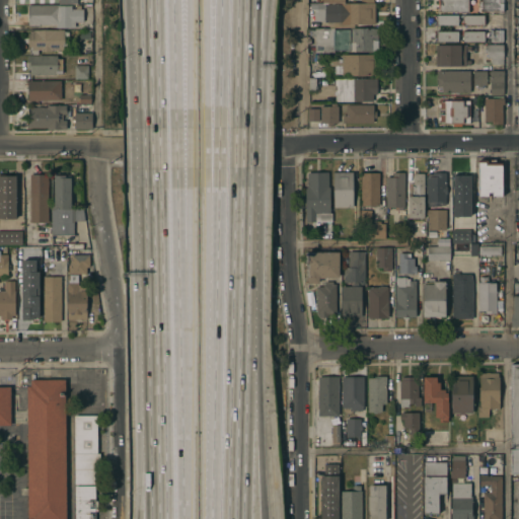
[(467,0),(467,12),(457,12),(457,11),(436,11),(436,7),(438,7),(438,0),(467,0)]
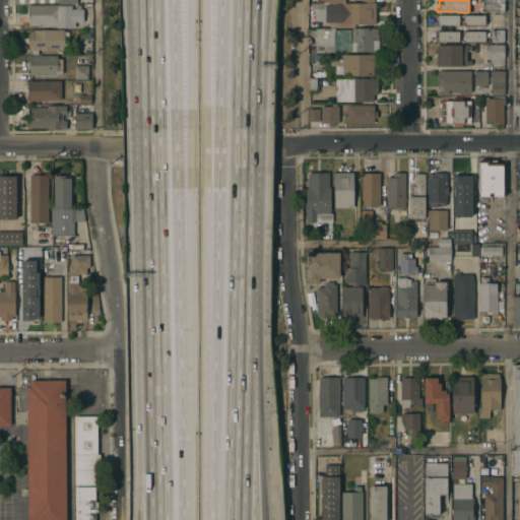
[(482,11),(482,5),(479,5),(479,0),(504,0),(504,10),(482,11)]
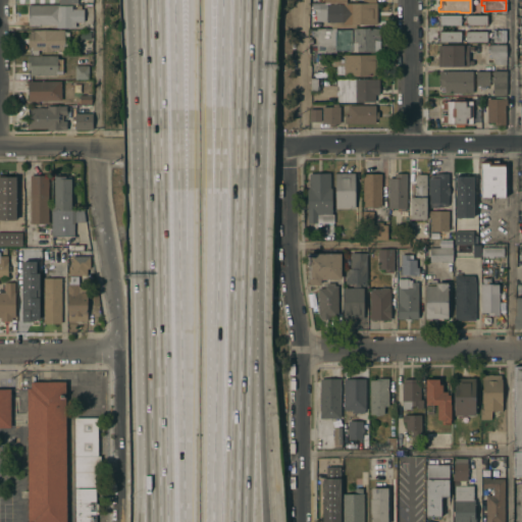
[(376,24),(355,24),(355,28),(330,28),(330,21),(326,22),(326,20),(315,20),(315,8),(325,8),(325,4),(343,4),(343,3),(376,3),(376,24)]
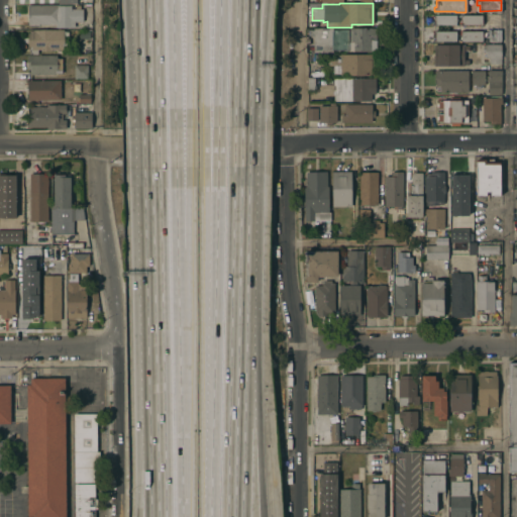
[(56,27),(56,23),(27,24),(26,5),(56,4),(57,5),(70,5),(70,8),(82,8),(82,21),(74,21),(74,26),(56,27)]
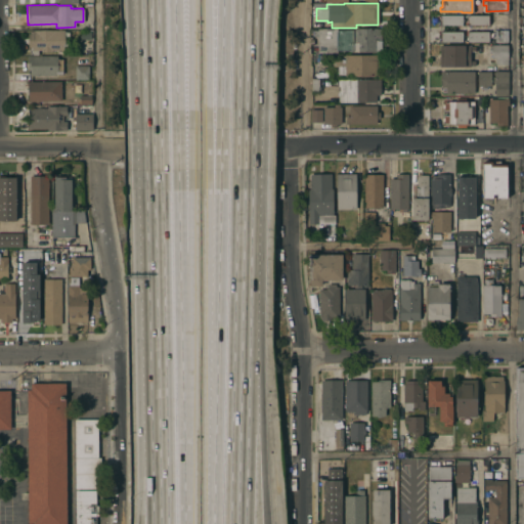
[(467,14),(488,14),(488,25),(466,25),(466,22),(467,22),(467,14)]
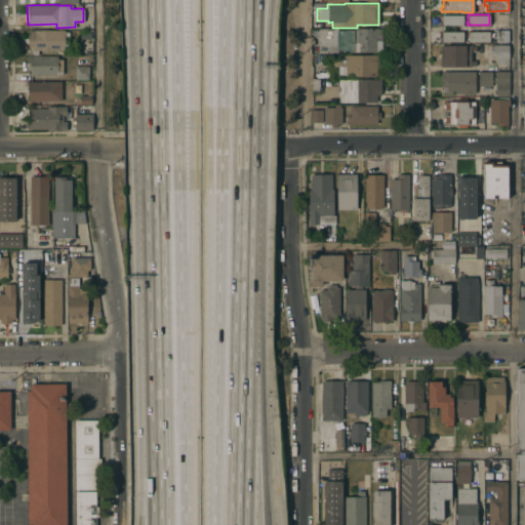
[(441,15),(462,15),(462,26),(440,25),(440,22),(441,22),(441,15)]
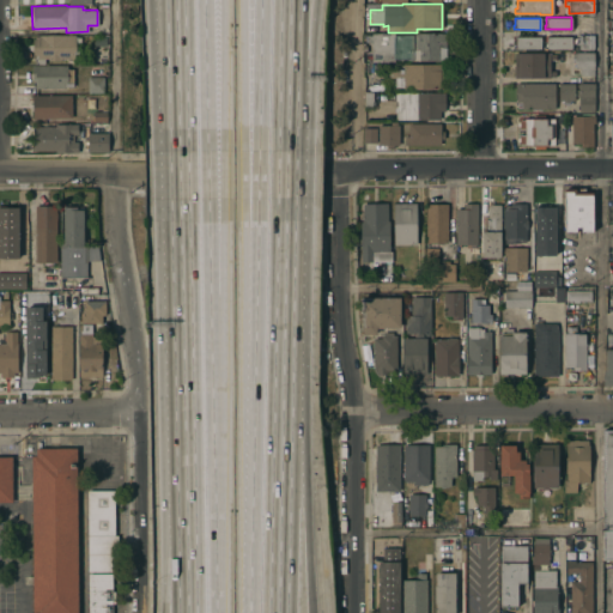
[(445,49),(441,49),(441,62),(413,62),(413,59),(394,59),(394,62),(371,61),(371,42),(365,42),(365,40),(363,40),(363,34),(365,34),(365,35),(371,35),(371,32),(394,32),(394,35),(413,35),(413,34),(445,34),(445,49)]
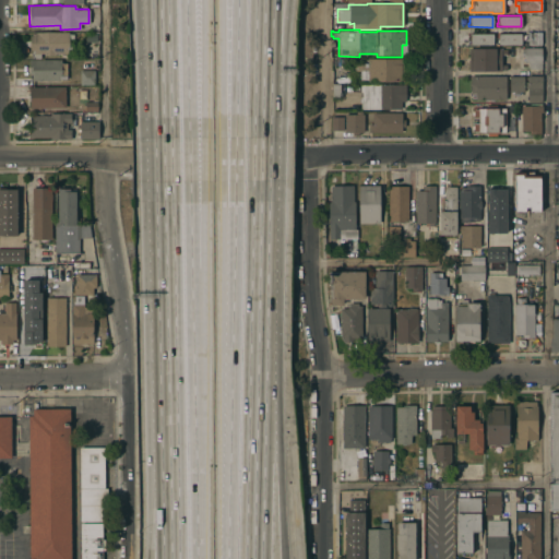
[(542,44),(527,44),(528,31),(542,31),(542,44)]
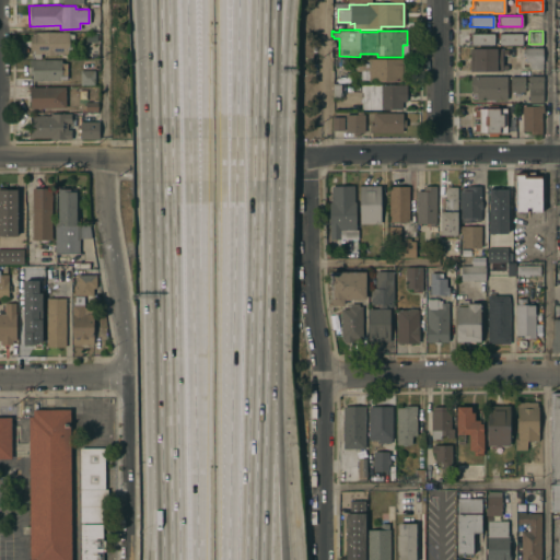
[(68,53),(55,53),(55,55),(43,55),(43,54),(39,54),(39,58),(31,58),(31,50),(30,50),(30,35),(32,35),(32,33),(34,33),(34,32),(68,32),(68,53)]
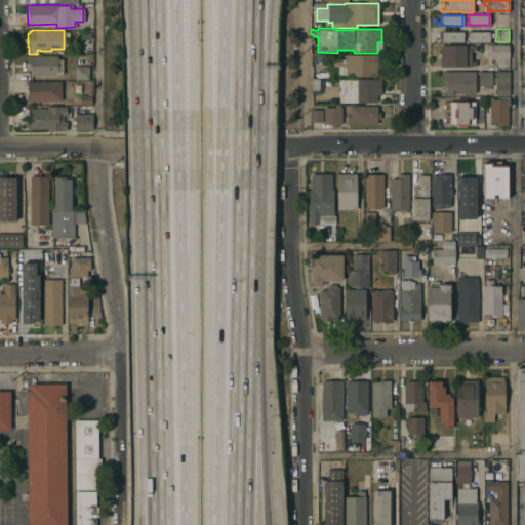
[(462,41),(441,41),(441,35),(440,35),(440,32),(462,31),(462,41)]
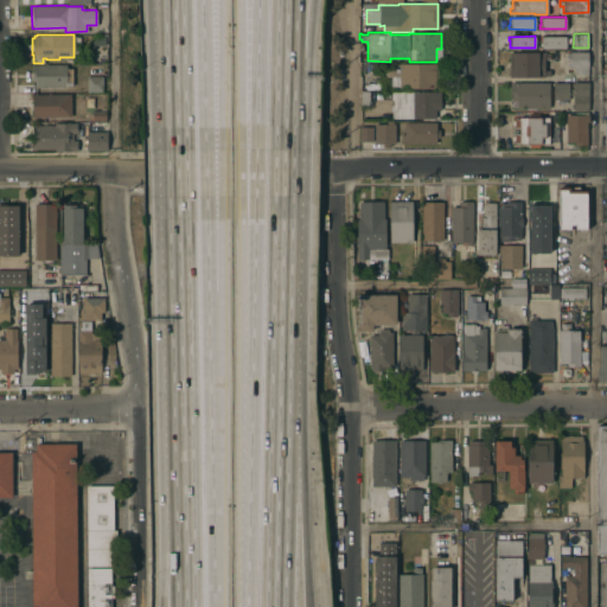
[(541,49),(541,40),(540,40),(540,36),(566,37),(566,49),(541,49)]
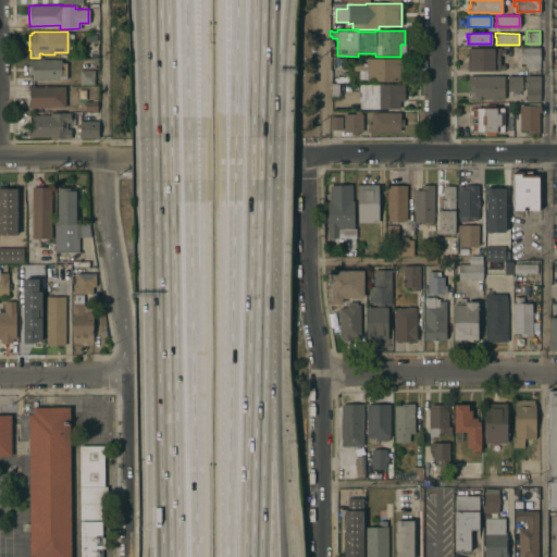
[(540,47),(540,67),(527,67),(527,61),(522,61),(522,47),(540,47)]
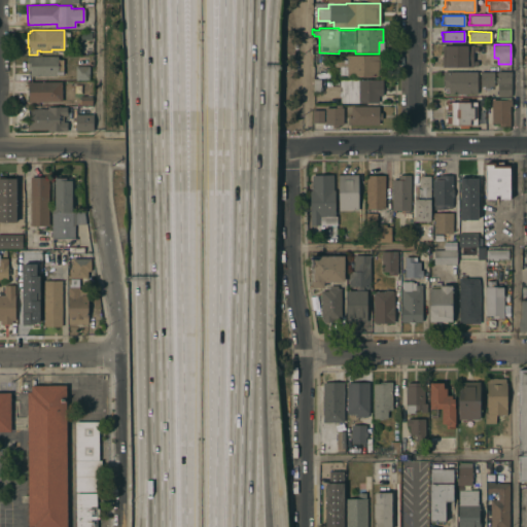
[(442,45),(472,45),(472,46),(477,46),(477,50),(472,50),(472,61),(478,61),(478,65),(472,66),(442,67),(442,45)]
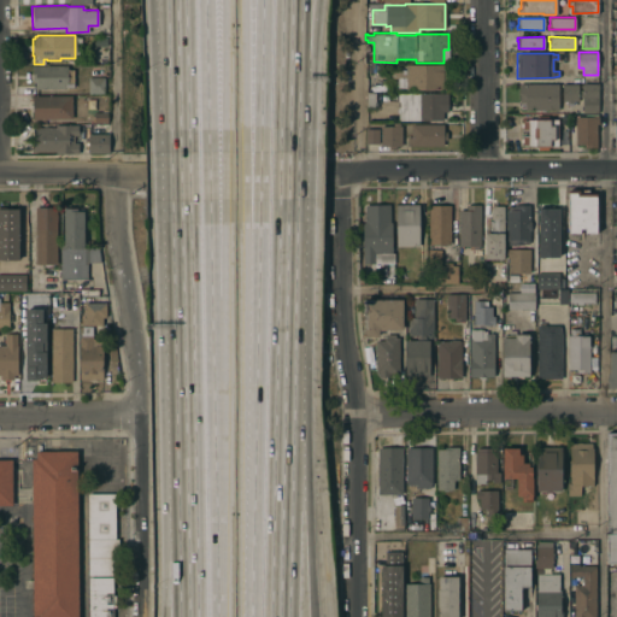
[(448,89),(405,89),(405,88),(397,88),(397,78),(405,78),(405,64),(448,64),(448,89)]
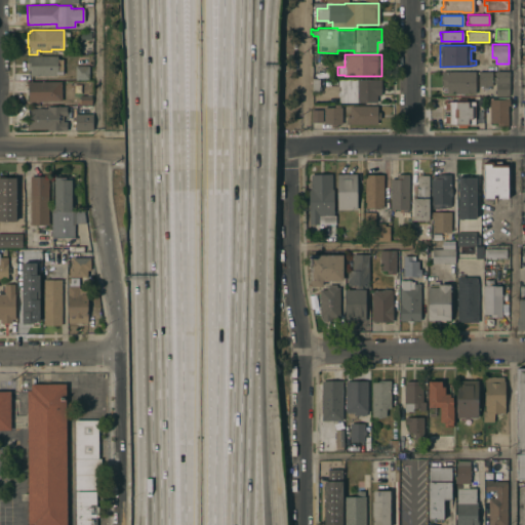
[(56,58),(62,58),(62,74),(54,74),(54,75),(29,75),(30,69),(27,69),(27,55),(56,55),(56,58)]
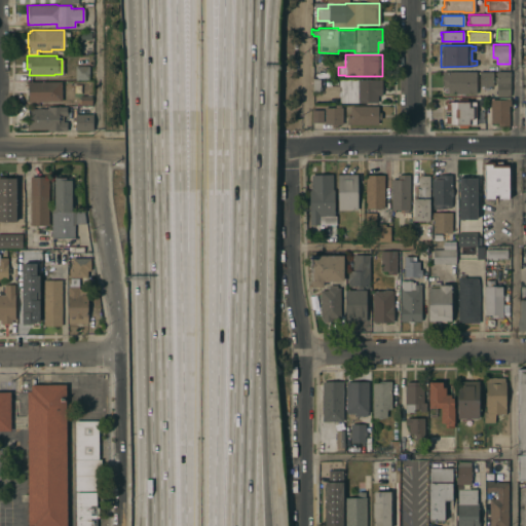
[(88,66),(88,79),(74,79),(74,66),(88,66)]
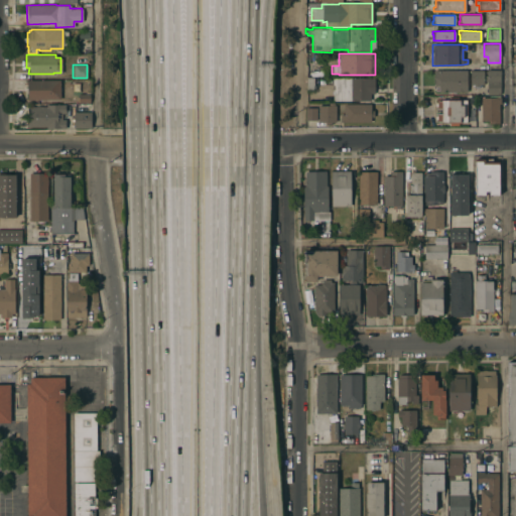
[(487,81),(485,81),(485,75),(487,75),(488,71),(500,70),(500,94),(487,94),(487,81)]
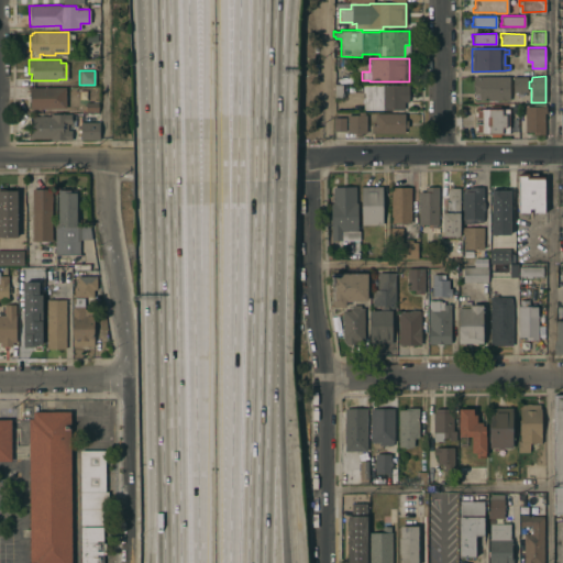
[(474,77),(509,77),(509,99),(479,99),(479,98),(475,98),(475,92),(474,92),(474,77)]
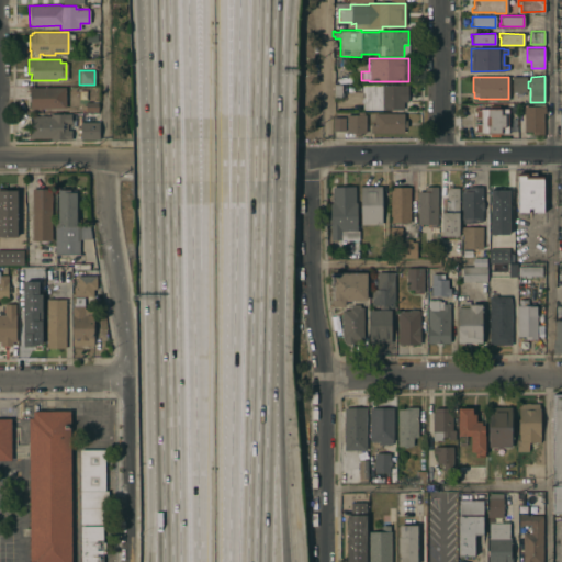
[(527,77),(527,91),(521,91),(521,93),(517,93),(517,91),(513,91),(513,77),(527,77)]
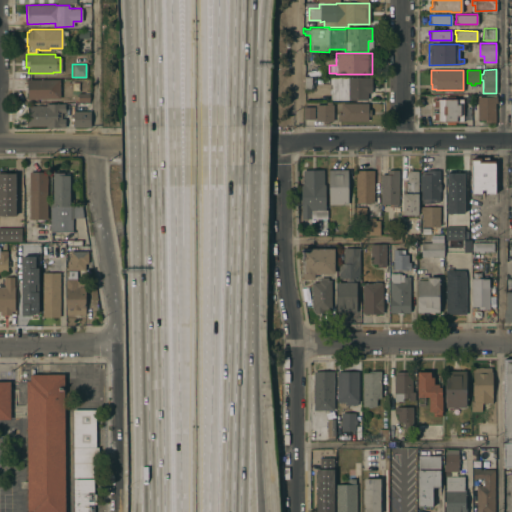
[(313,77),(313,89),(304,89),(304,77),(313,77)]
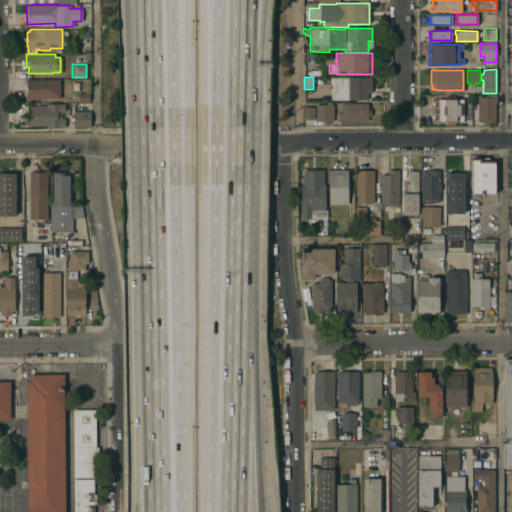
[(367,78),(371,78),(371,93),(367,93),(367,99),(348,100),(348,99),(329,99),(329,78),(348,78),(348,77),(367,77),(367,78)]
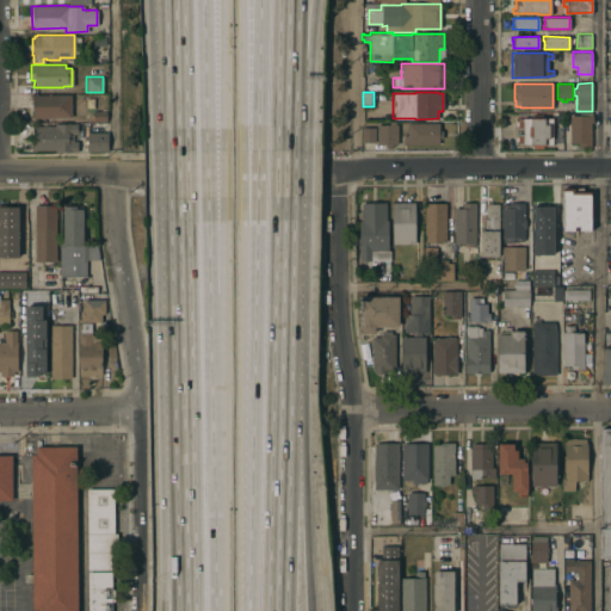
[(71,117),(31,117),(31,94),(71,94),(71,117)]
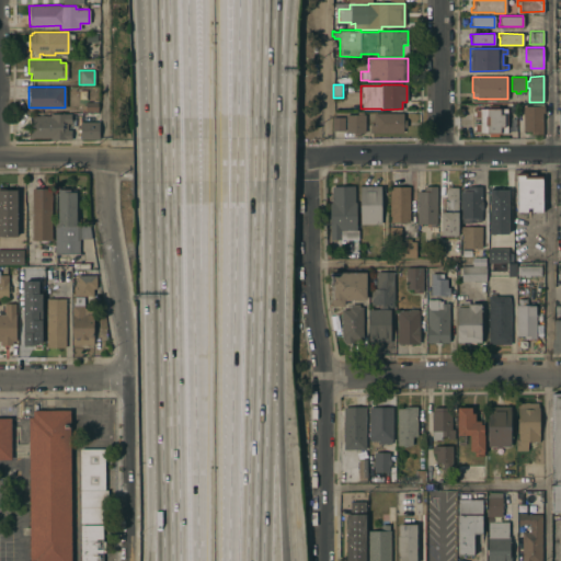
[(98,102),(98,112),(84,112),(84,102),(98,102)]
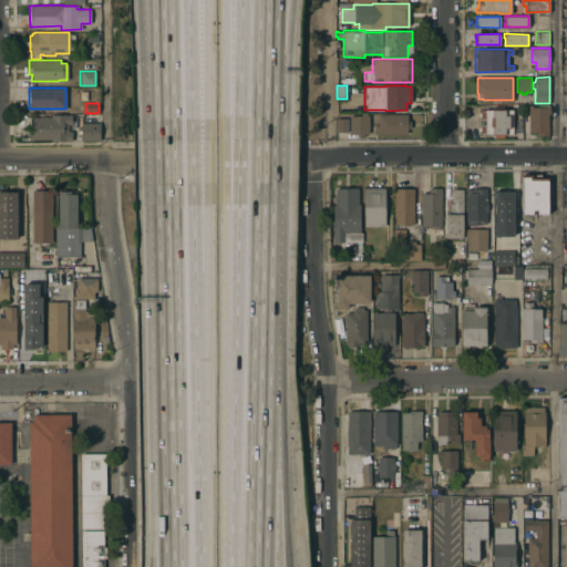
[(537,135),(537,132),(529,132),(528,106),(550,106),(550,113),(548,113),(548,135),(537,135)]
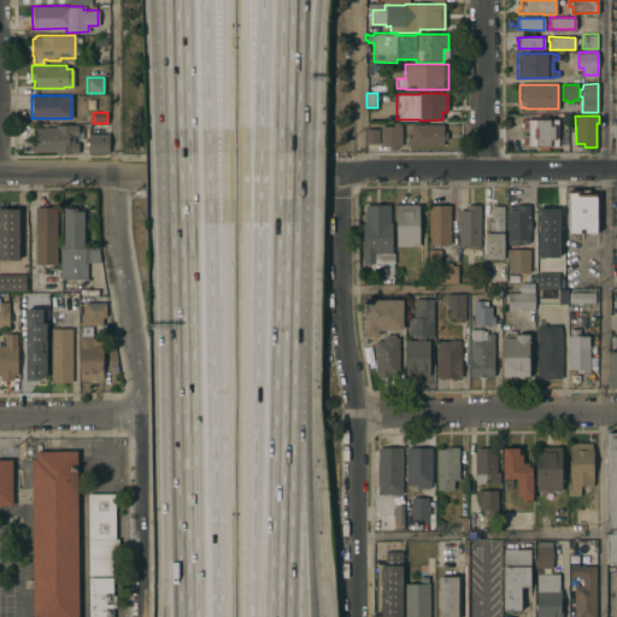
[(558,118),(558,145),(548,145),(548,148),(538,148),(538,145),(528,145),(528,144),(523,144),(523,135),(528,135),(528,129),(523,129),(523,118),(558,118)]
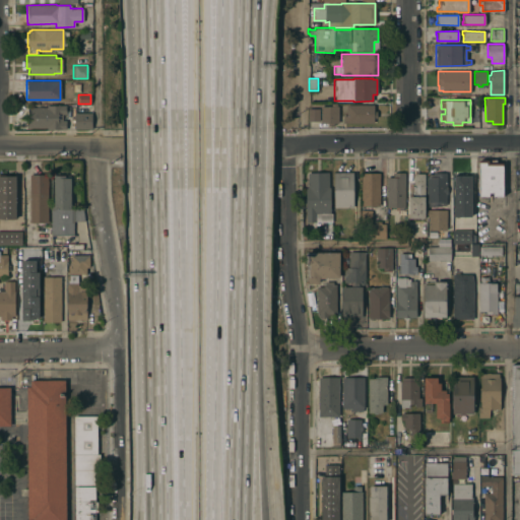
[(329,106),(329,104),(336,103),(336,106),(338,106),(338,122),(333,123),(333,125),(327,126),(327,123),(321,123),(320,107),(329,106)]
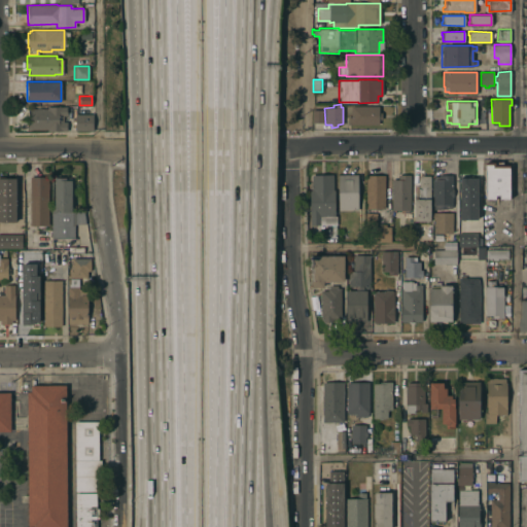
[(47,108),(46,106),(69,106),(69,115),(62,115),(62,121),(66,121),(66,131),(47,131),(47,130),(28,129),(28,108),(47,108)]
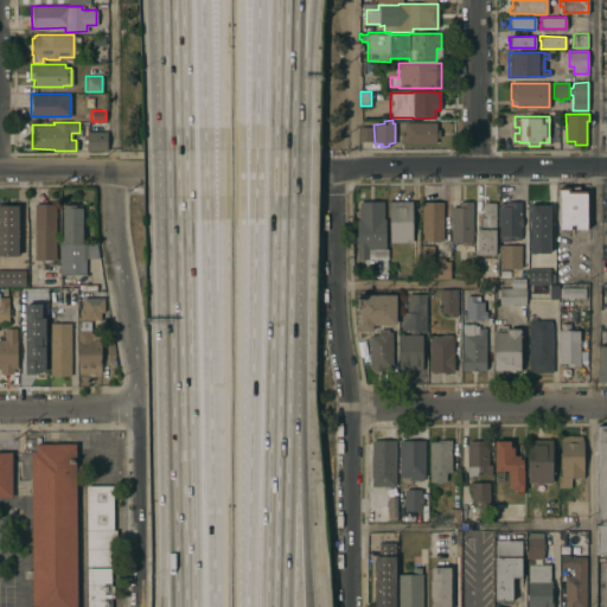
[(435,129),(439,129),(439,138),(435,138),(435,144),(400,144),(400,135),(404,135),(404,122),(435,122),(435,129)]
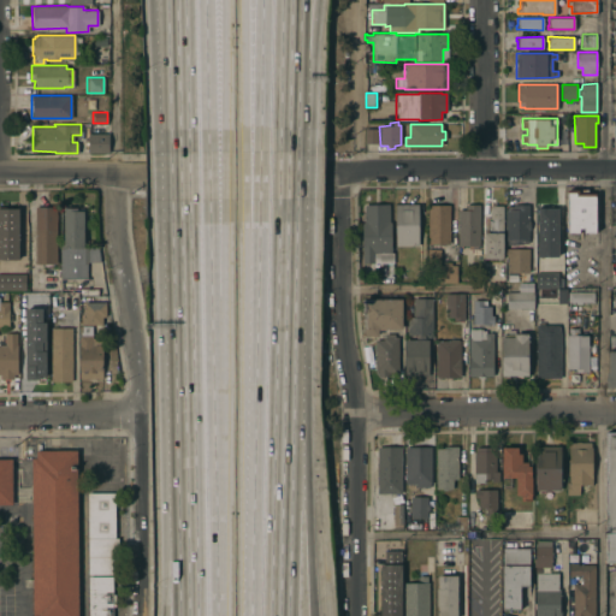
[(365,143),(365,129),(378,129),(378,143),(365,143)]
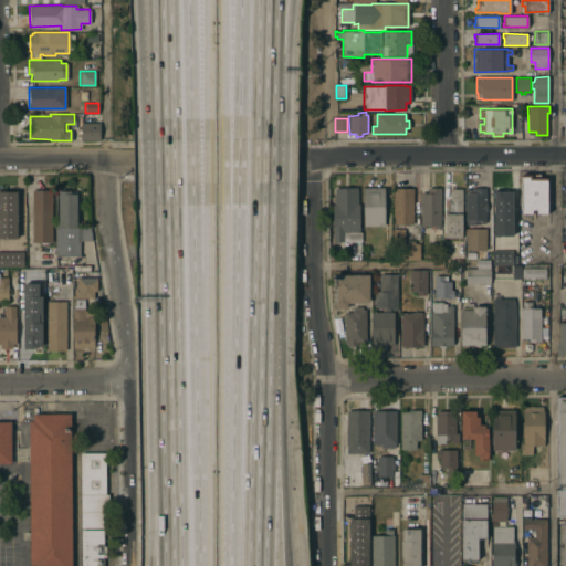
[(81,140),(80,123),(98,123),(98,140),(81,140)]
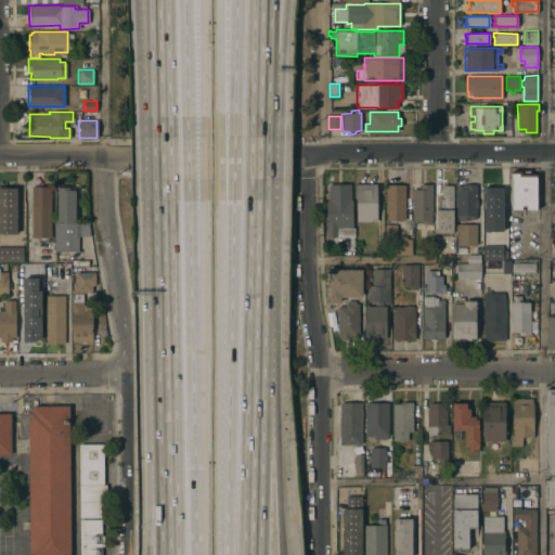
[(511,170),(529,170),(529,173),(537,173),(537,209),(526,209),(526,205),(523,205),(523,209),(511,209),(511,170)]
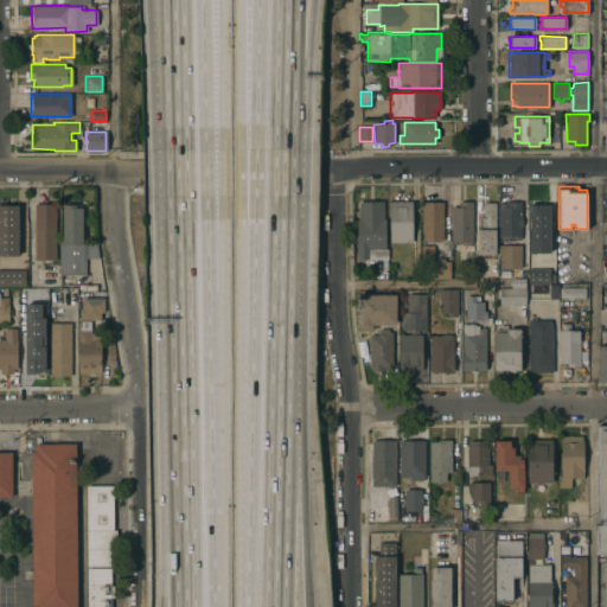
[(385,219),(385,248),(375,248),(375,250),(369,250),(369,248),(368,248),(368,259),(357,259),(357,219),(359,217),(359,200),(384,200),(384,216),(385,219)]
